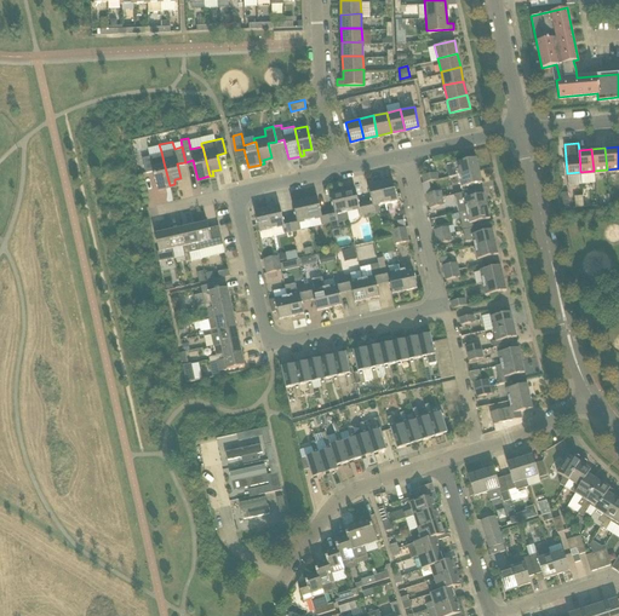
[(156,188),(170,185),(164,162),(161,151),(149,154),(141,156),(144,171),(153,170),(156,188)]
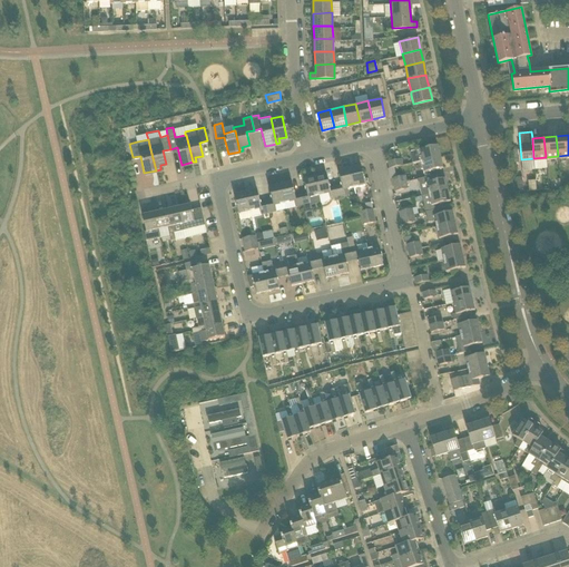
[(421,159),(440,155),(437,144),(409,149),(412,160),(421,159)]
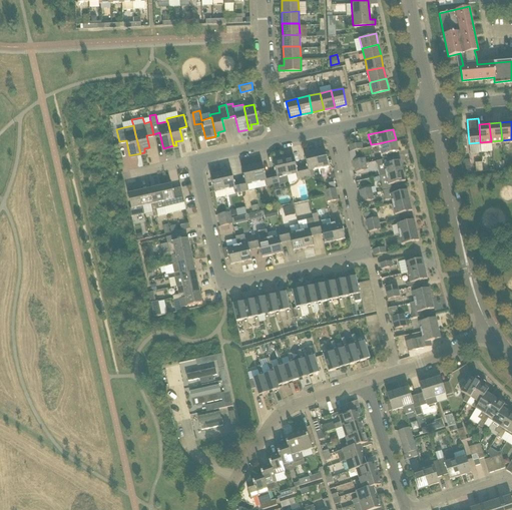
[(381,153),(398,149),(396,139),(379,143),(381,153)]
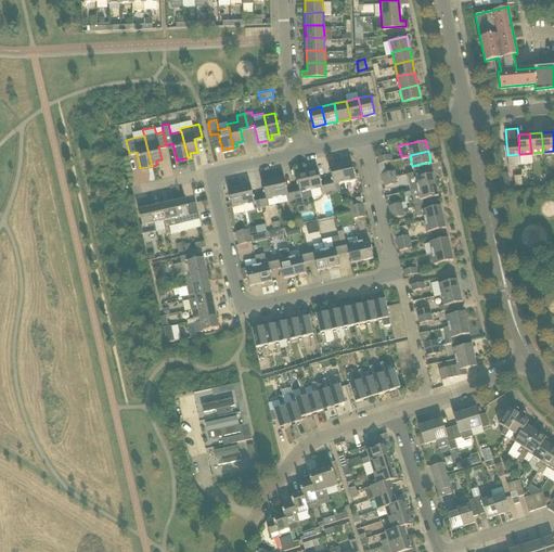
[(377,155),(378,162),(391,158),(390,153),(377,155)]
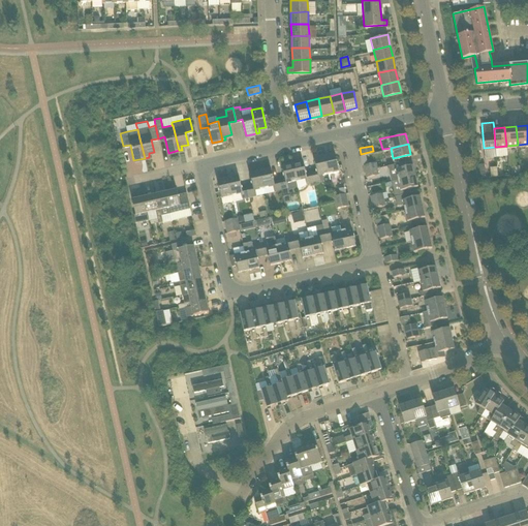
[(328,172),(329,172),(330,178),(340,176),(335,152),(323,155),(328,172)]
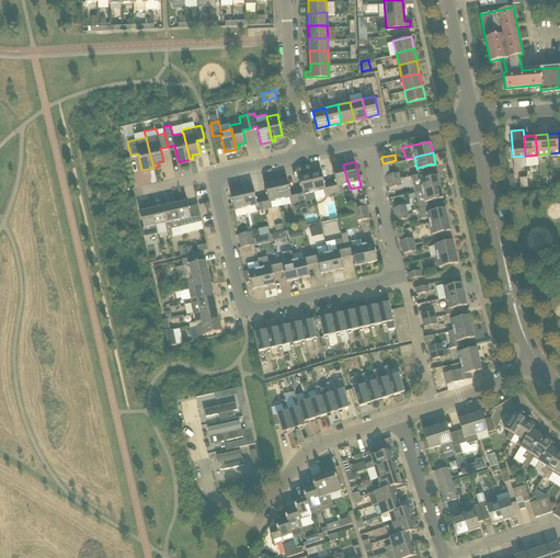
[(332,192),(339,191),(343,190),(341,184),(347,182),(343,164),(332,167),(334,178),(329,179),(332,192)]
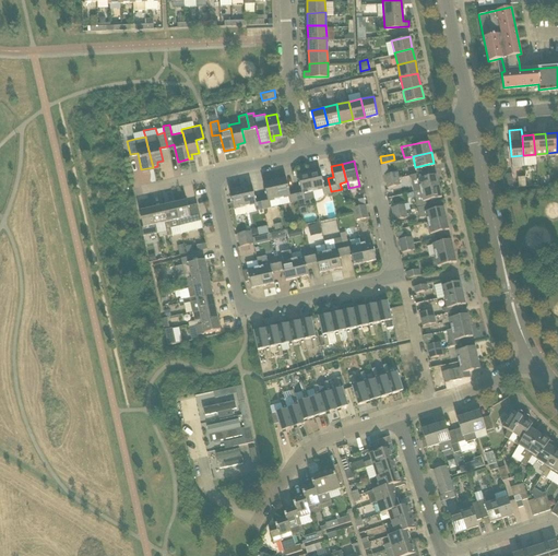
[(308,172),(312,189),(321,187),(322,193),(331,191),(328,178),(322,180),(319,168),(308,172)]
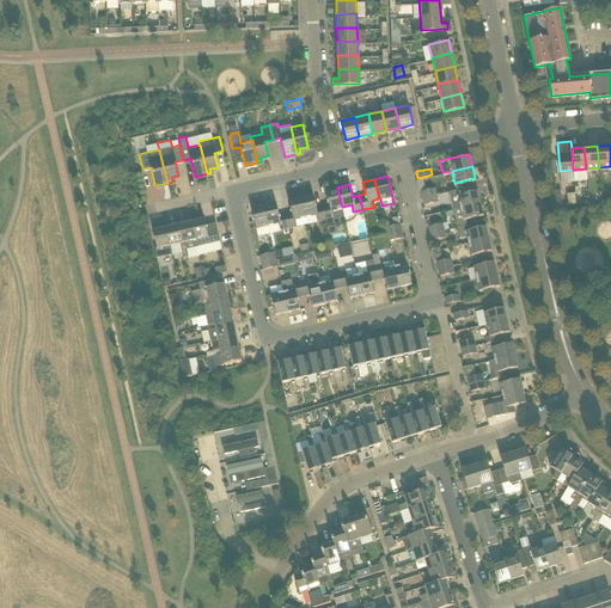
[(421,196),(435,192),(434,185),(420,189),(421,196)]
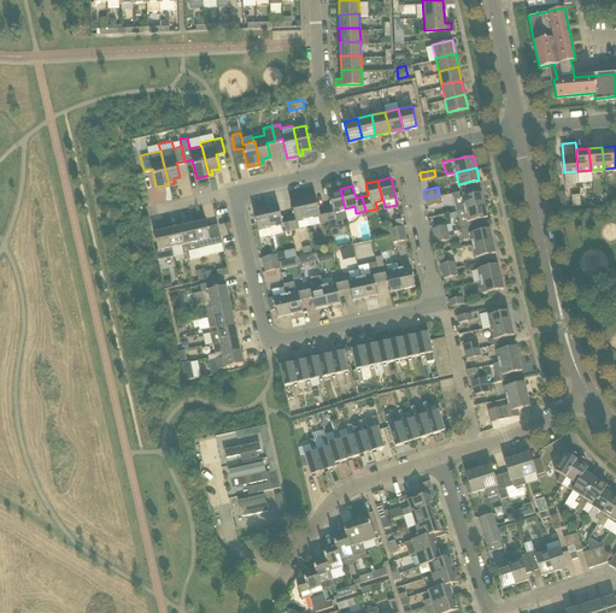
[(484,204),(481,190),(473,193),(471,187),(452,192),(456,210),(484,204)]
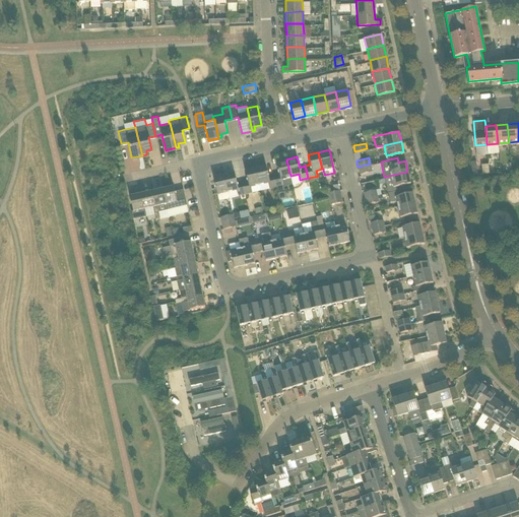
[(284,190),(282,184),(281,178),(290,176),(286,159),(276,162),(278,172),(272,174),(275,185),(277,192),(284,190)]
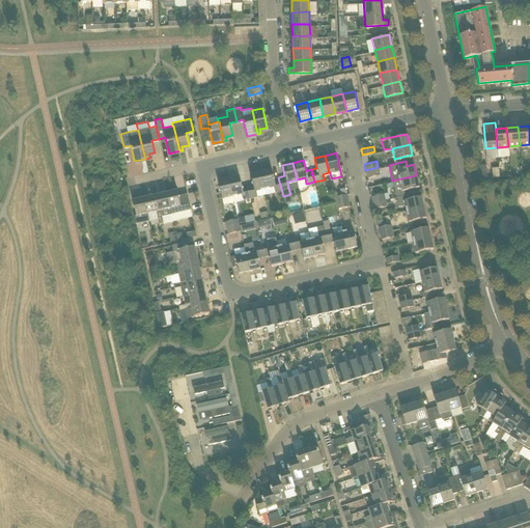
[(266,193),(274,191),(281,189),(278,177),(274,178),(271,167),(260,170),(265,187),(266,193)]
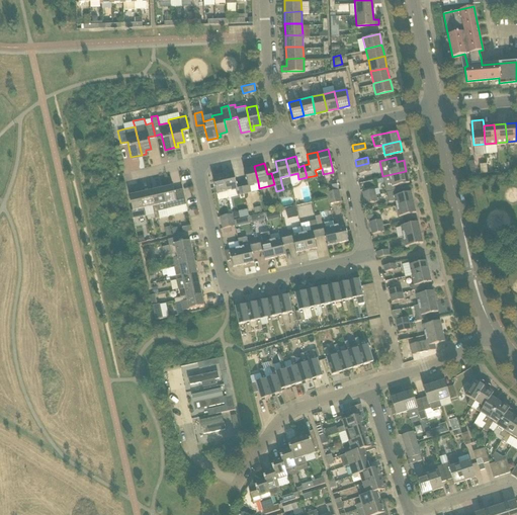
[(370,169),(368,163),(356,166),(358,172),(370,169)]
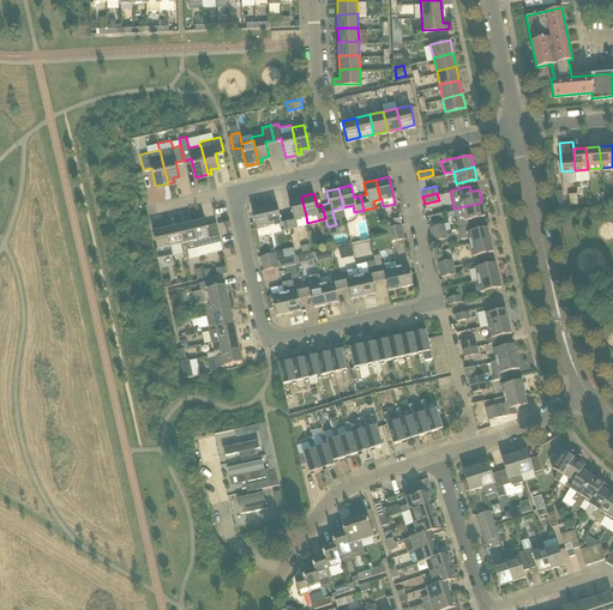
[(288,227),(296,225),(307,223),(306,216),(301,197),(289,199),(292,211),(286,212),(288,227)]
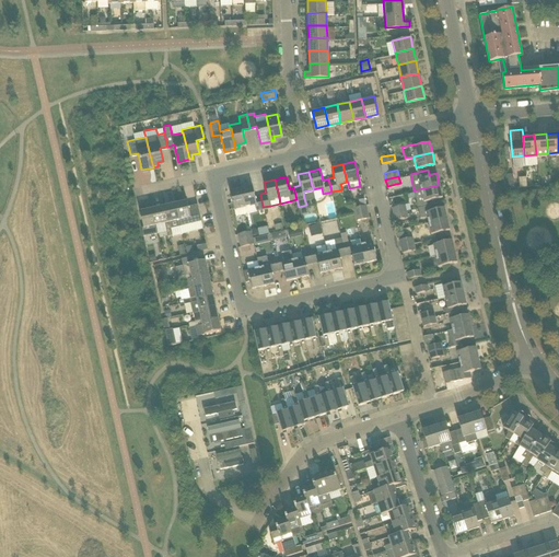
[(246,211),(255,209),(263,207),(260,194),(255,196),(252,184),(241,187),(246,211)]
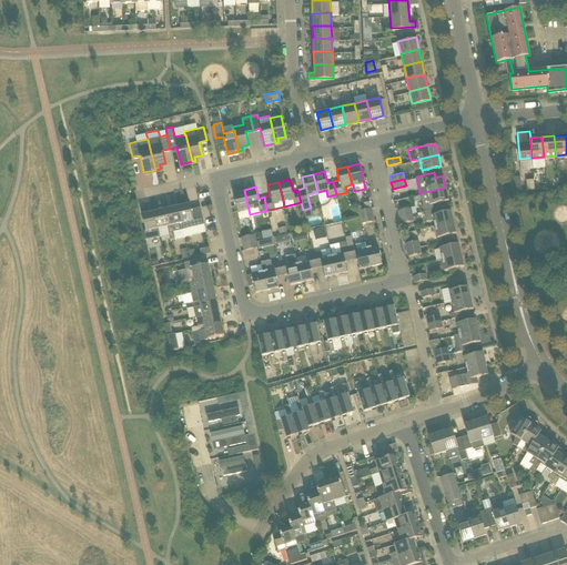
[(432,202),(448,199),(445,188),(419,193),(423,210),(433,208),(432,202)]
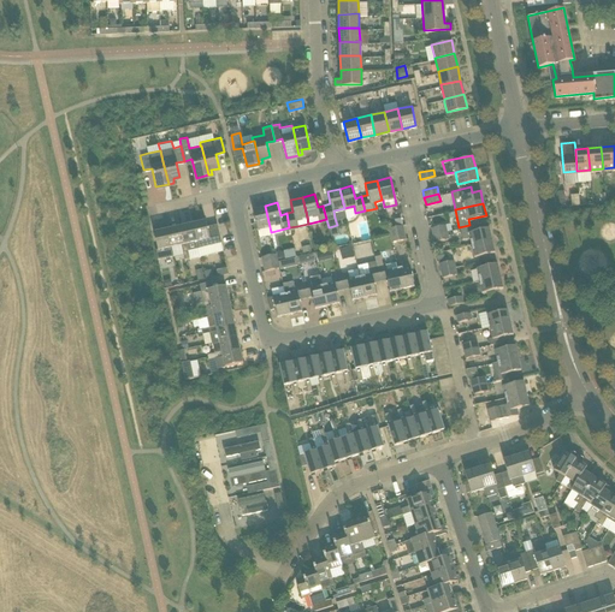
[(253,208),(258,229),(259,235),(271,232),(265,206),(253,208)]
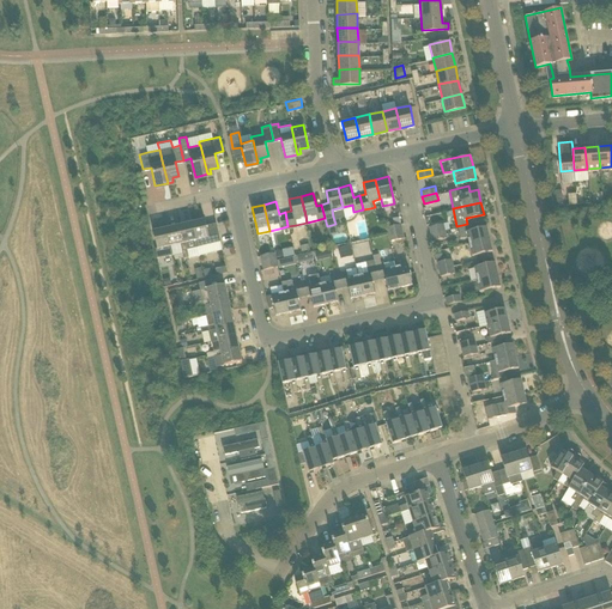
[(222,248),(216,221),(205,224),(204,218),(191,220),(198,254),(222,248)]
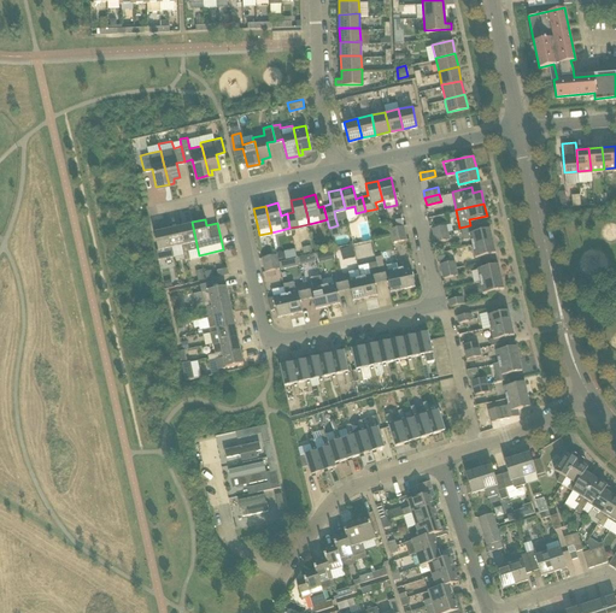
[(355,220),(356,237),(369,235),(368,219),(355,220)]
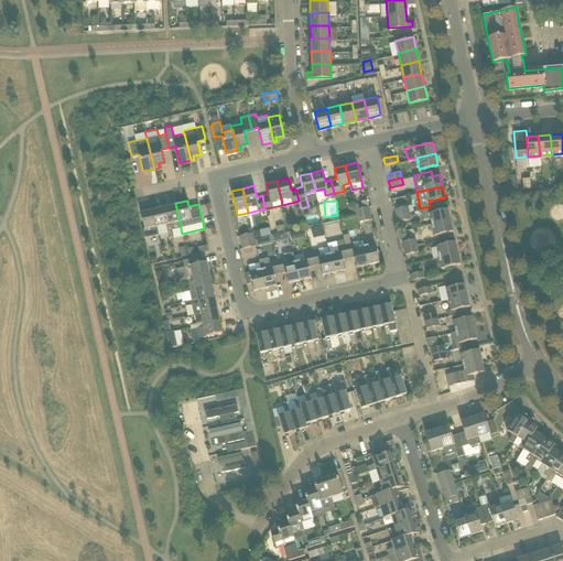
[(175,203),(164,206),(168,222),(165,223),(166,229),(172,228),(173,235),(173,236),(182,234),(175,203)]
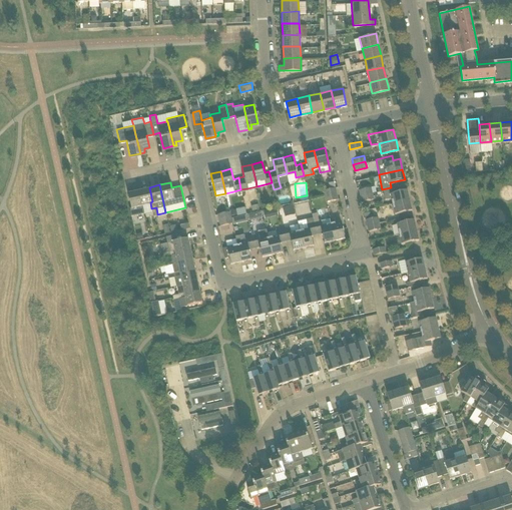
[(359,188),(360,194),(372,191),(370,185),(359,188)]
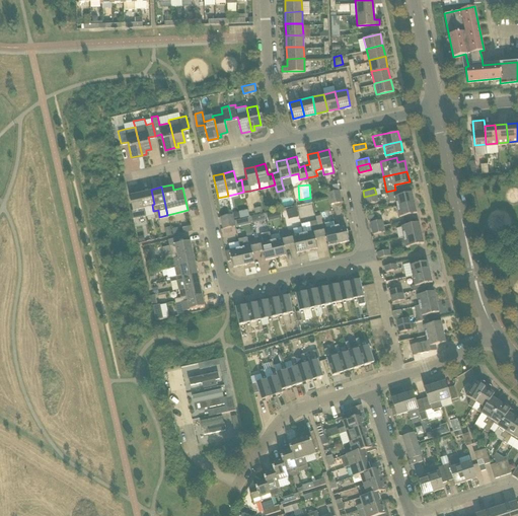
[(326,191),(327,197),(340,194),(339,189),(326,191)]
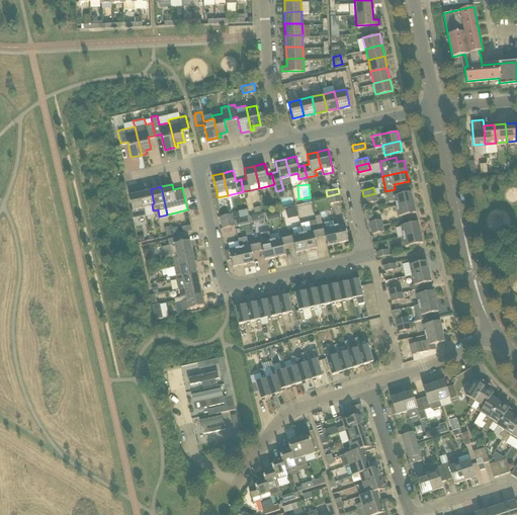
[(151,189),(140,191),(144,206),(152,204),(154,203),(151,189)]
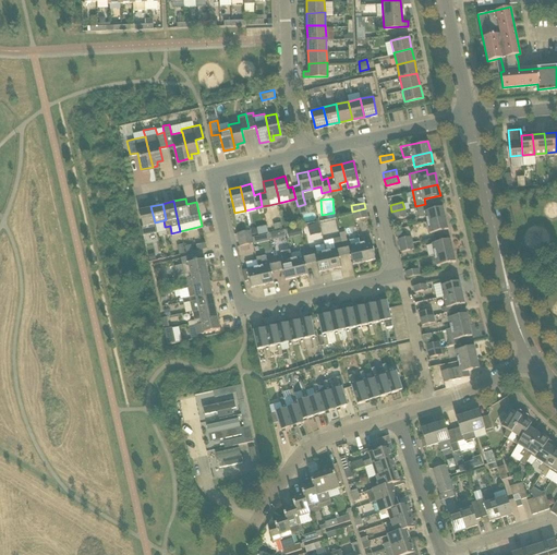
[(418,216),(425,214),(426,220),(445,216),(443,205),(426,208),(425,204),(415,206),(418,216)]
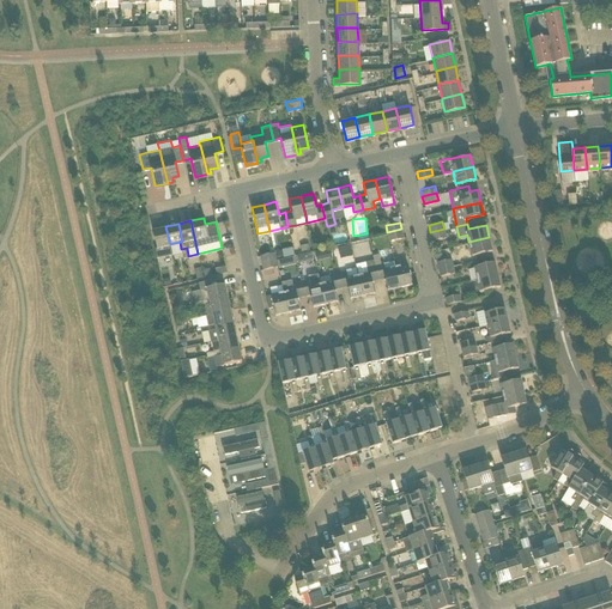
[(165,226),(152,230),(157,247),(153,247),(157,260),(162,259),(159,247),(170,244),(165,226)]
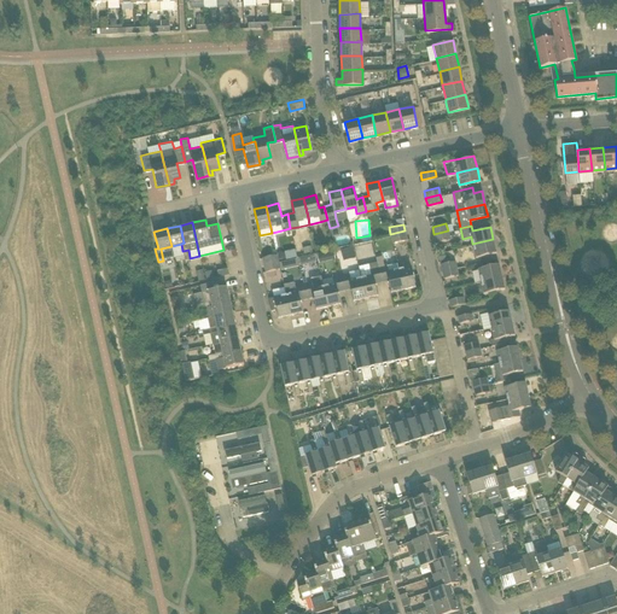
[(390,234),(391,240),(391,241),(407,238),(405,231),(390,234)]
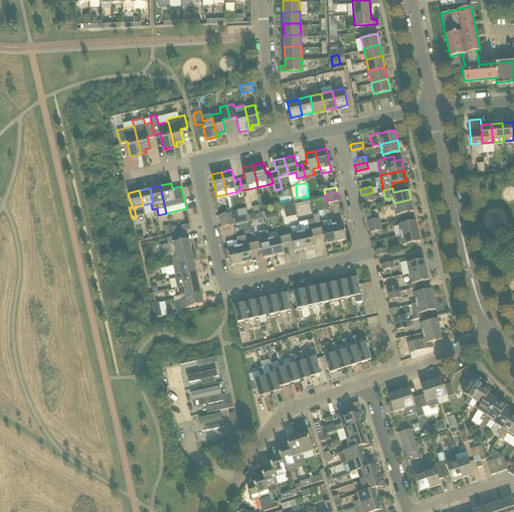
[(373,192),(361,195),(362,201),(374,198),(373,192)]
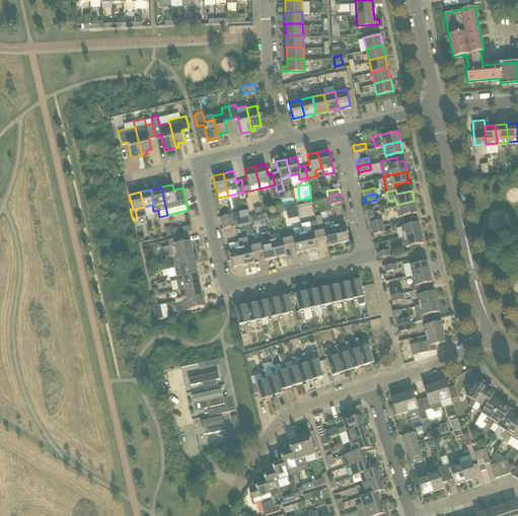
[(396,205),(398,215),(416,211),(414,201),(396,205)]
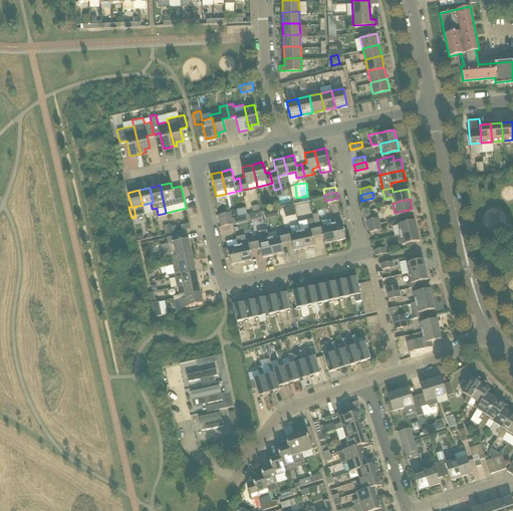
[(309,200),(298,202),(301,216),(312,214),(309,200)]
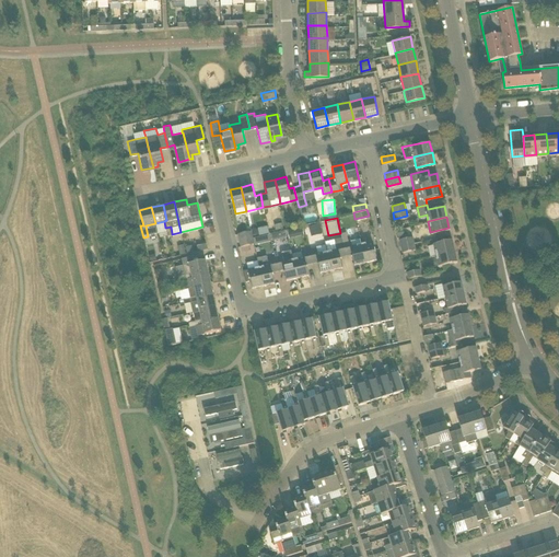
[(322,232),(319,222),(309,224),(311,234),(322,232)]
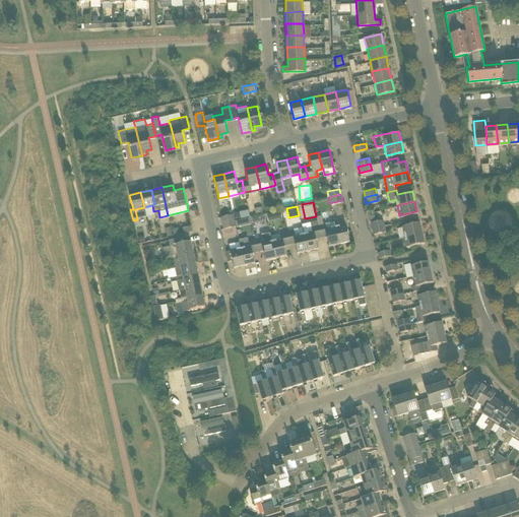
[(234,218),(233,216),(233,212),(220,215),(221,221),(234,218)]
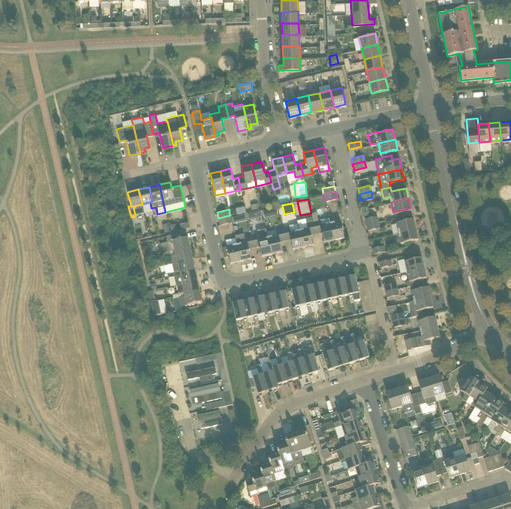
[(321,231),(323,241),(333,239),(329,222),(330,222),(329,216),(319,218),(318,214),(312,215),(315,232),(321,231)]
